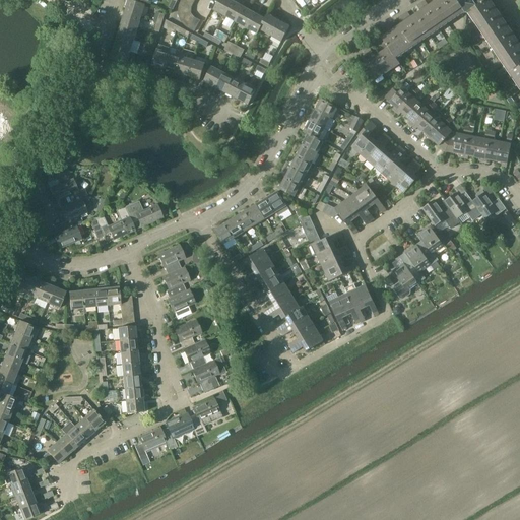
[(129,0),(128,0),(125,12),(141,16),(144,4),(129,0)]
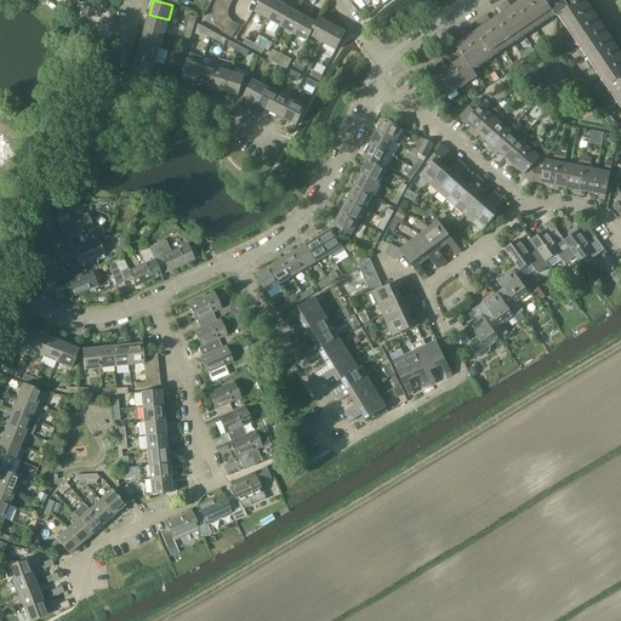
[(205,0),(201,10),(206,12),(211,3),(206,0),(205,0)]
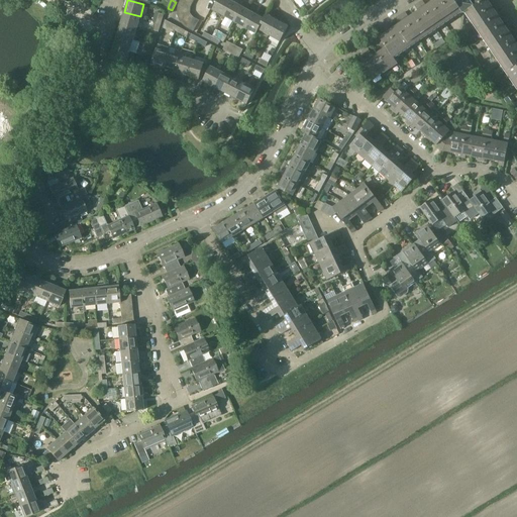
[(217,0),(212,10),(221,15),(229,0),(228,0),(217,0)]
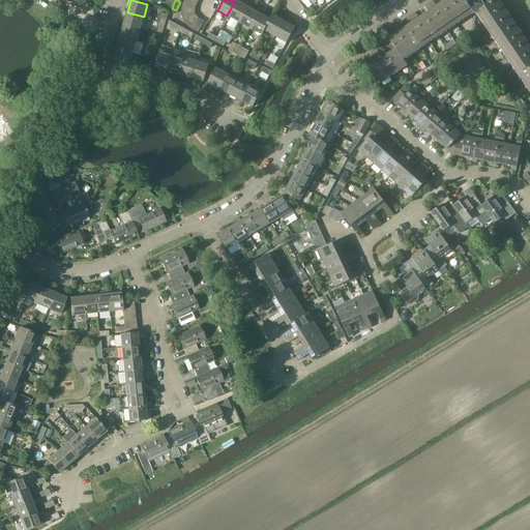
[(235,0),(227,16),(238,22),(246,6),(235,0)]
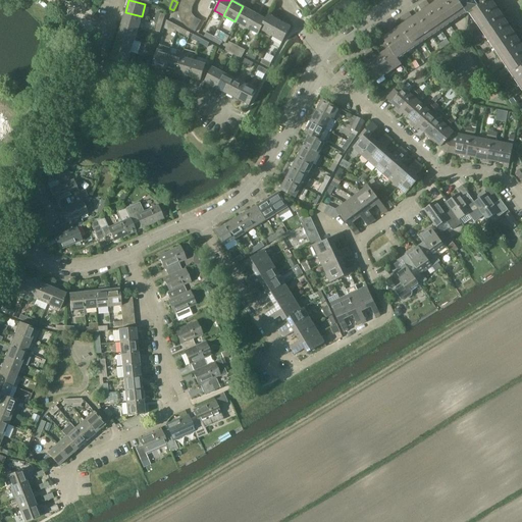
[(464,15),(466,13),(477,4),(475,0),(464,0),(463,1),(462,0),(439,0),(441,1),(432,7),(426,0),(418,6),(423,13),(415,19),(410,11),(402,17),(407,24),(398,31),(393,23),(384,29),(389,37),(385,40),(397,56),(456,15),(458,18),(464,15)]
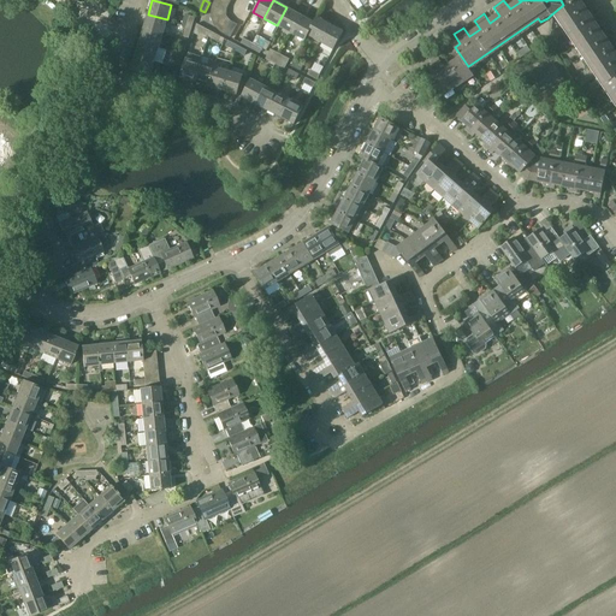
[(570,0),(569,0),(563,5),(550,16),(554,16),(560,27),(564,24),(615,100),(615,58),(615,55),(615,54),(615,39),(608,46),(600,35),(609,29),(603,19),(594,25),(587,15),(596,9),(592,4),(584,10),(576,0),(573,3),(570,0)]
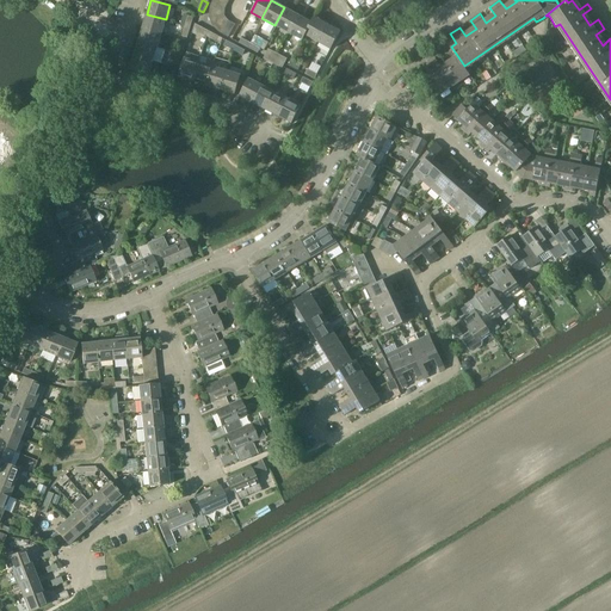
[(224,14),(226,8),(211,4),(210,6),(210,10),(209,13),(211,19),(224,14)]
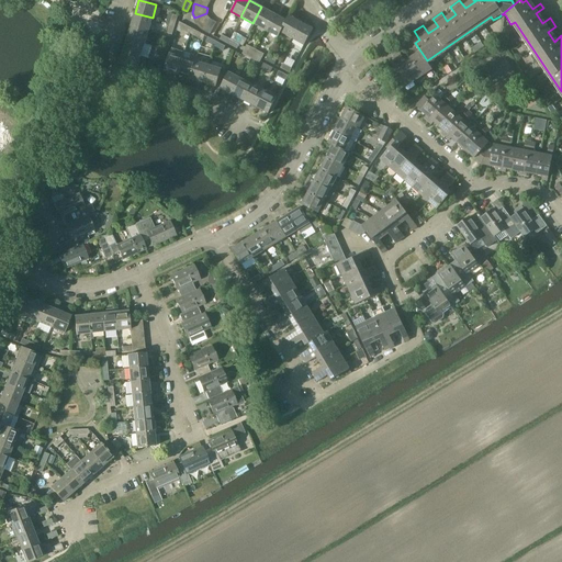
[(253,23),(265,30),(273,13),(261,7),(253,23)]
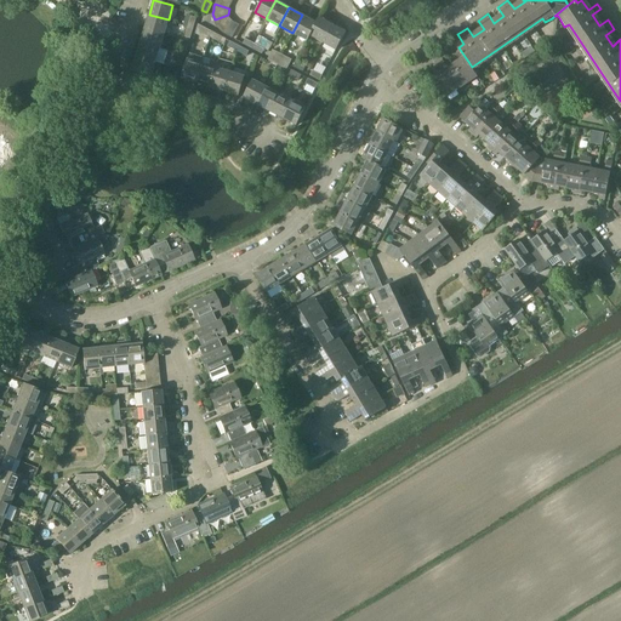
[(149,15),(144,28),(164,34),(169,20),(149,15)]
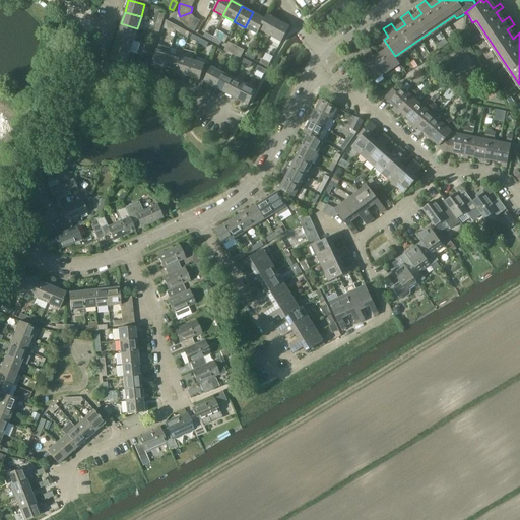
[(153,20),(157,21),(161,23),(165,14),(155,12),(153,20)]
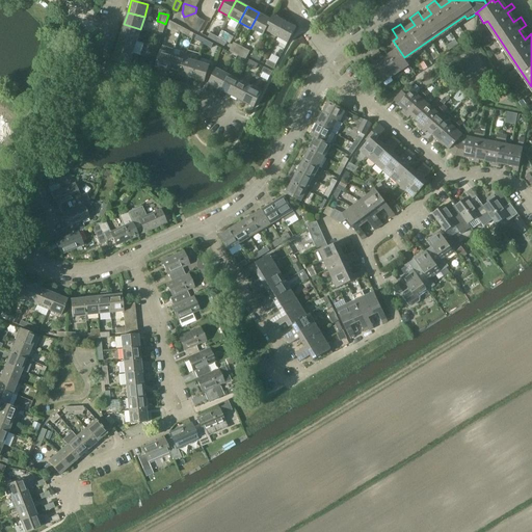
[(195,14),(195,12),(184,17),(184,19),(186,22),(188,25),(191,27),(192,28),(200,18),(195,14)]
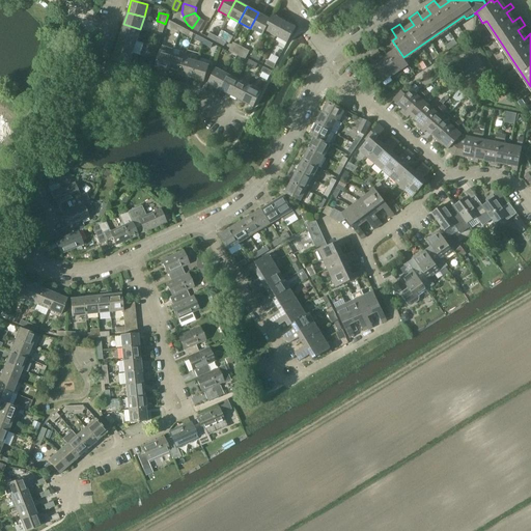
[(262,34),(264,30),(271,20),(270,19),(258,12),(250,28),(262,34)]
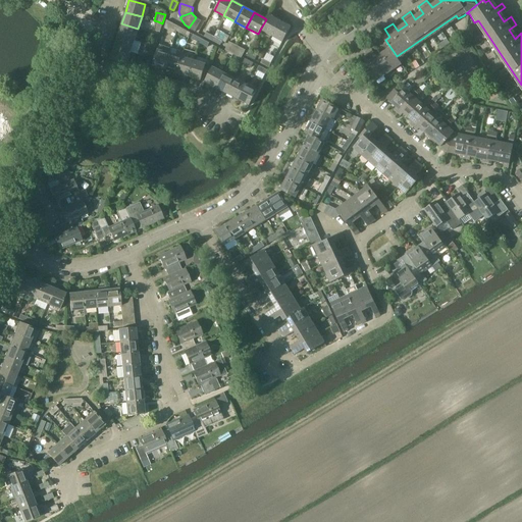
[(271,36),(279,20),(268,14),(265,18),(266,19),(260,30),(271,36)]
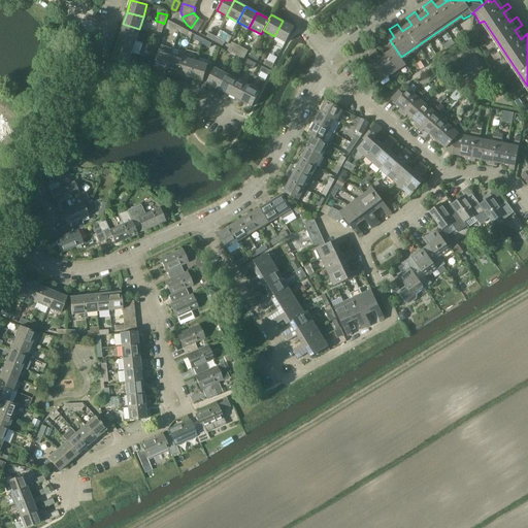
[(203,21),(198,18),(191,28),(197,32),(203,21)]
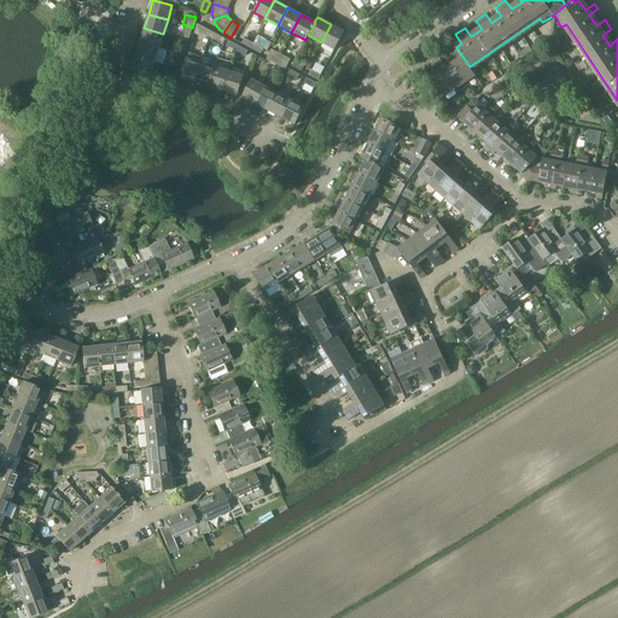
[(197,24),(194,34),(208,41),(209,38),(211,31),(197,24)]
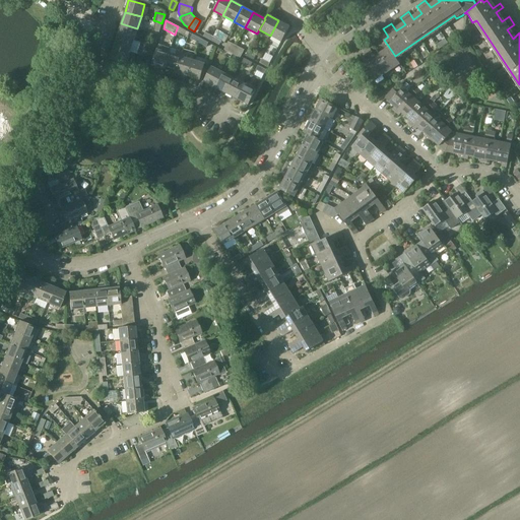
[(289,26),(278,20),(270,36),(281,42),(289,26)]
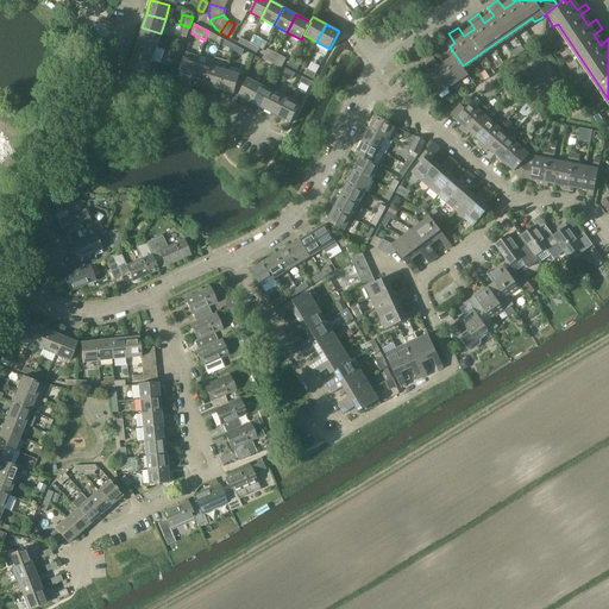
[(142,27),(138,42),(157,48),(161,33),(142,27)]
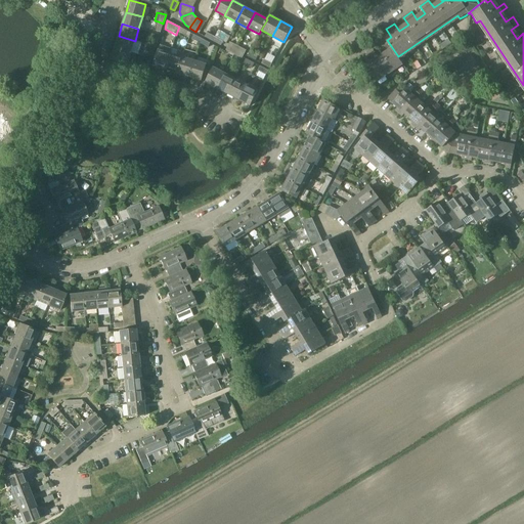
[(185,36),(187,31),(179,27),(177,32),(185,36)]
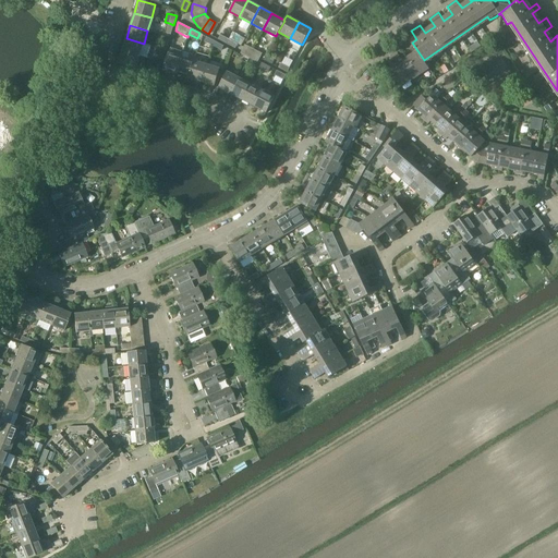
[(227,44),(229,39),(220,35),(218,39),(227,44)]
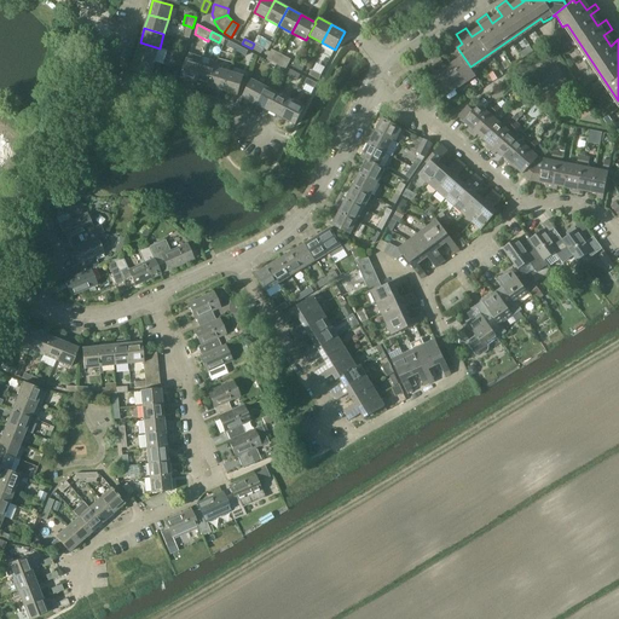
[(236,51),(238,46),(230,41),(226,46),(236,51)]
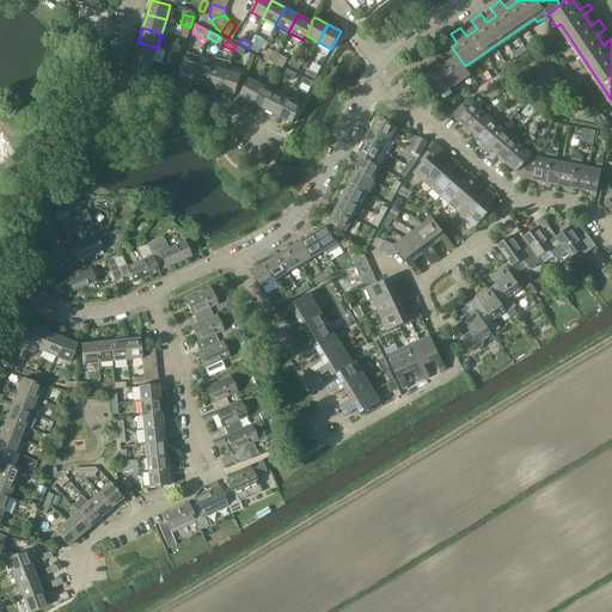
[(139,42),(135,55),(153,61),(158,48),(139,42)]
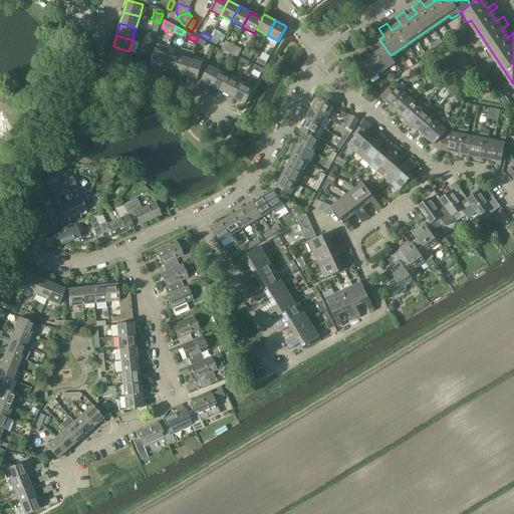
[(219,40),(211,36),(209,40),(217,45),(219,40)]
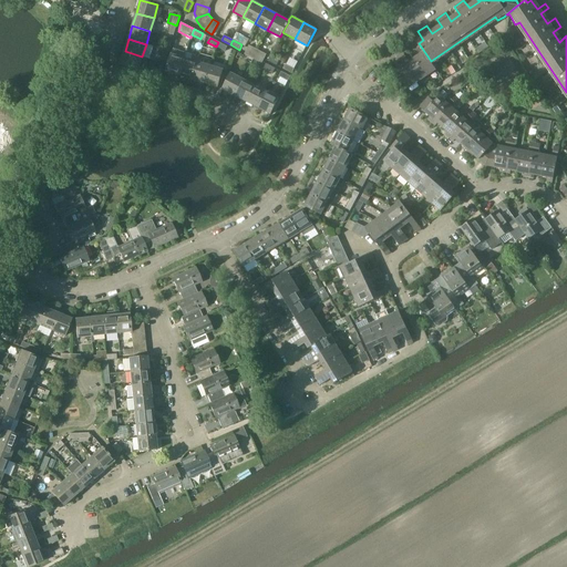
[(227,47),(218,42),(216,47),(225,51),(227,47)]
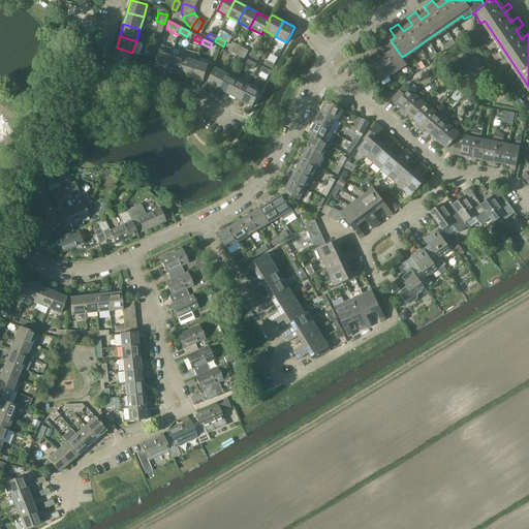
[(386,54),(398,71),(407,65),(402,57),(391,40),(386,42),(392,51),(386,54)]
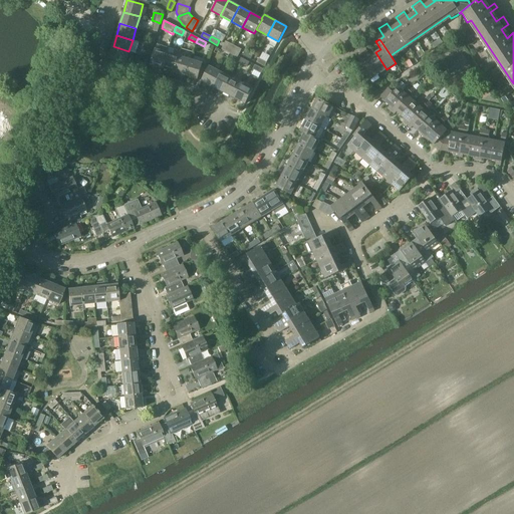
[(232,49),(234,45),(226,41),(224,45),(232,49)]
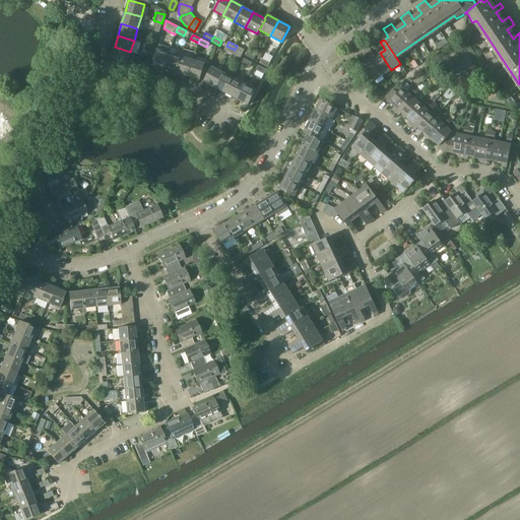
[(164,69),(170,52),(171,48),(159,44),(152,65),(164,69)]
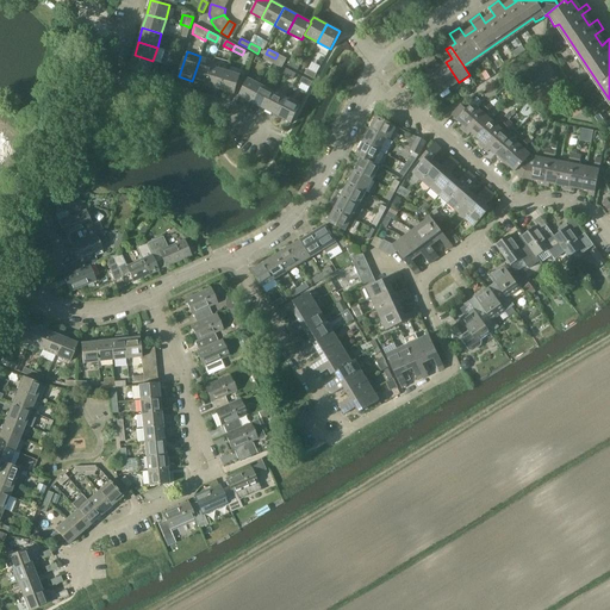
[(287,58),(278,54),(275,58),(285,63),(287,58)]
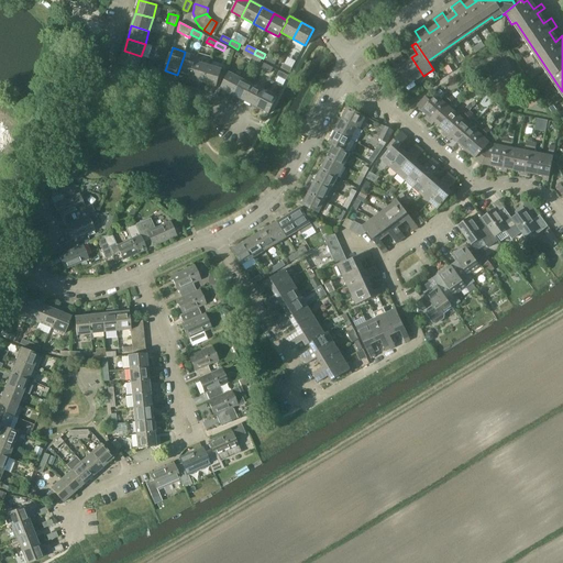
[(141,56),(124,51),(120,64),(138,69),(141,56)]
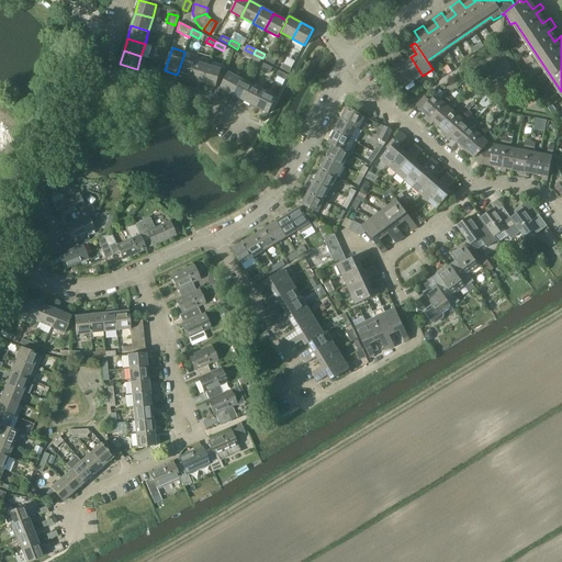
[(395,56),(414,81),(423,76),(411,57),(406,60),(401,53),(395,56)]
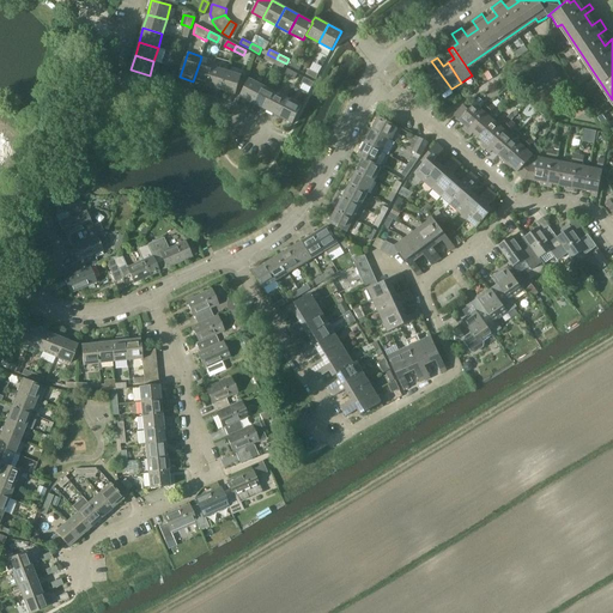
[(200,61),(193,82),(207,85),(213,66),(216,60),(208,59),(206,64),(200,61)]
